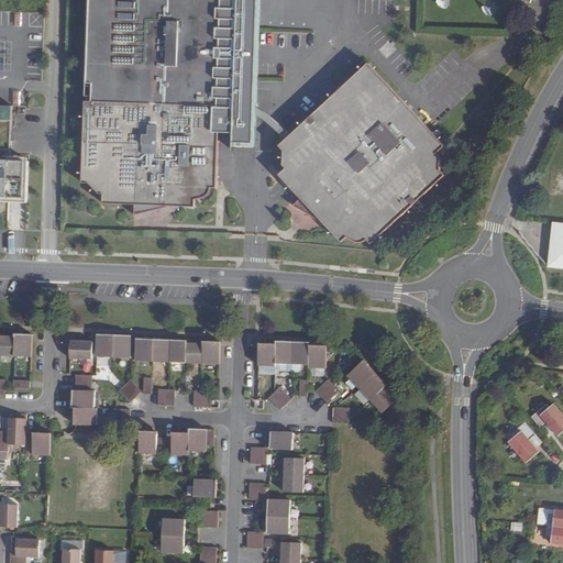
[(105,209),(134,210),(134,220),(170,212),(196,213),(197,206),(198,206),(201,206),(203,205),(206,205),(208,203),(210,201),(211,199),(212,196),(212,194),(218,194),(220,139),(234,139),(234,153),(256,154),(257,120),(258,111),(258,108),(262,0),(90,0),(86,106),(83,188),(90,188),(101,199),(105,199),(105,209)]
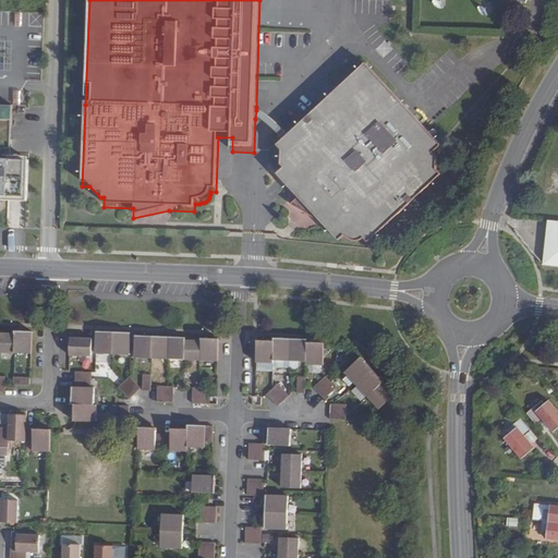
[(356,247),(391,217),(431,181),(426,177),(431,172),(431,155),(425,155),(431,149),(393,109),(356,68),(335,87),(290,129),(282,135),(278,138),(269,147),(271,150),(269,154),(269,173),(275,174),(269,180),(278,190),(307,221),(327,244),(334,239),(340,245),(346,245),(351,241),(356,247)]
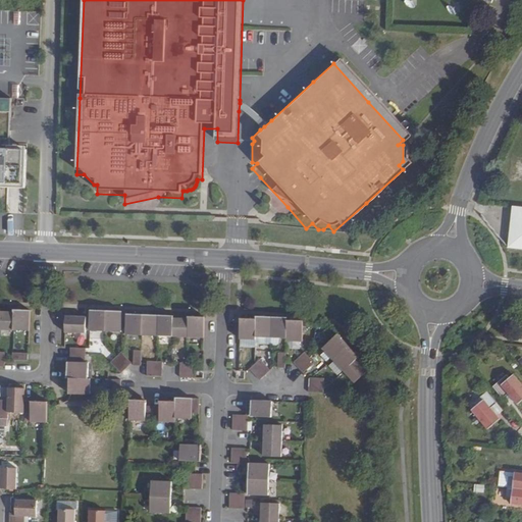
[(0,187),(15,188),(24,189),(27,150),(9,149),(11,99),(0,98),(0,187)]
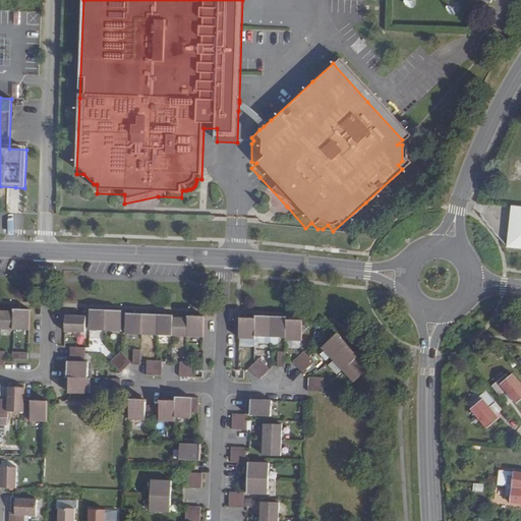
[(239,103),(238,111),(259,129),(264,126),(239,103)]
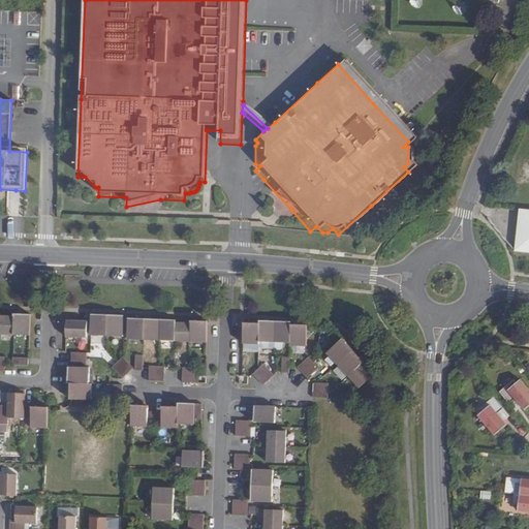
[(291,210),(263,180),(257,186),(291,210)]
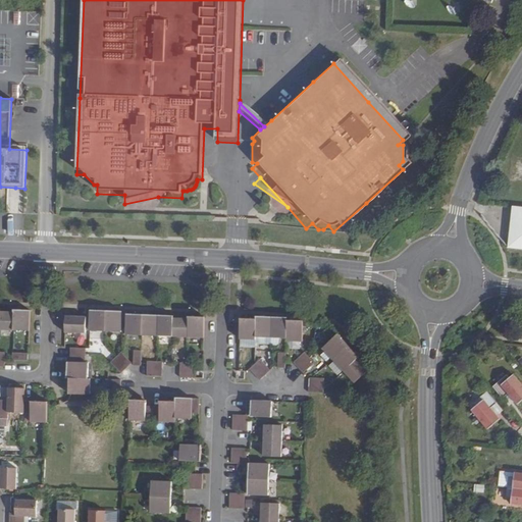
[(514,225),(511,228),(509,248),(521,249),(521,207),(513,206),(511,223),(514,225)]
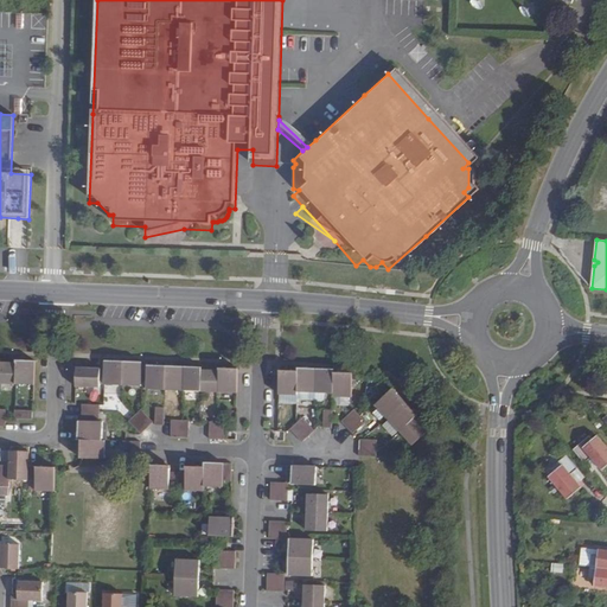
[(16,364),(16,384),(33,385),(34,362),(17,360),(16,364)]
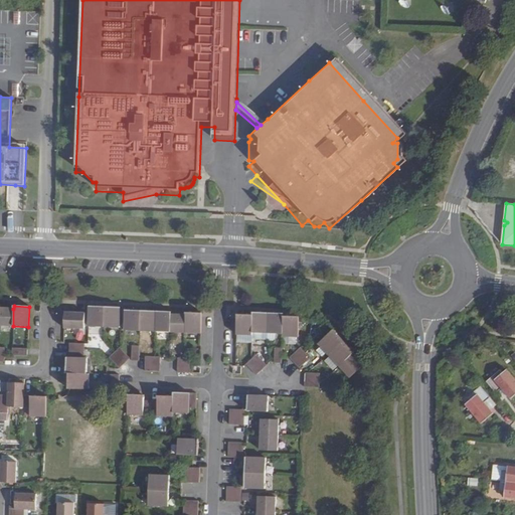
[(104,327),(105,307),(90,306),(89,327),(104,327)]
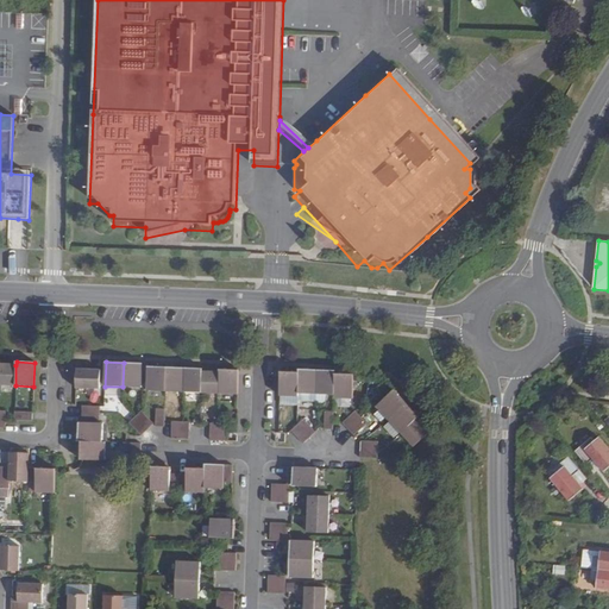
[(0,363),(0,384),(16,385),(16,365),(0,363)]
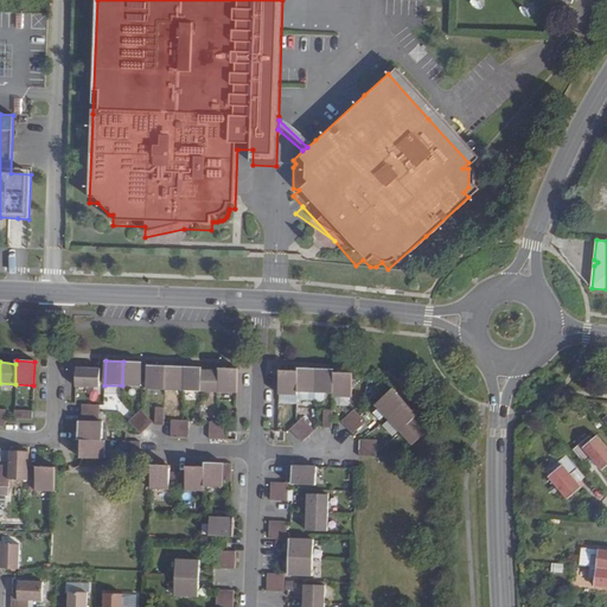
[(142,362),(123,362),(122,385),(141,387),(142,362)]
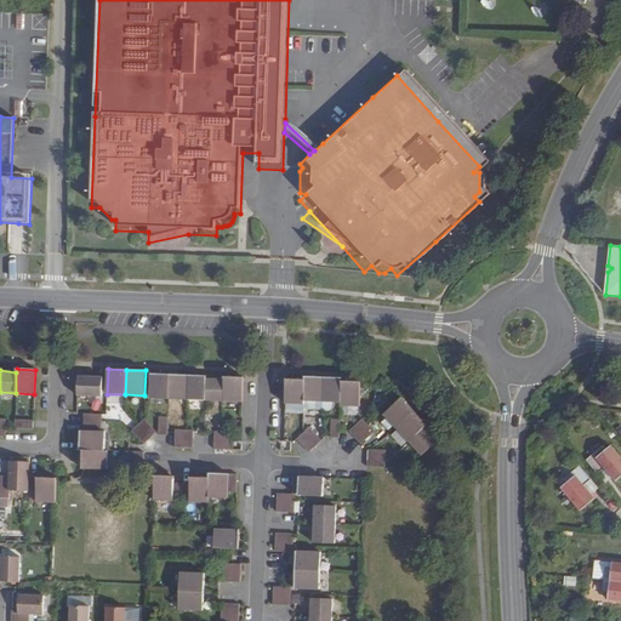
[(169,398),(170,374),(151,374),(149,398),(169,398)]
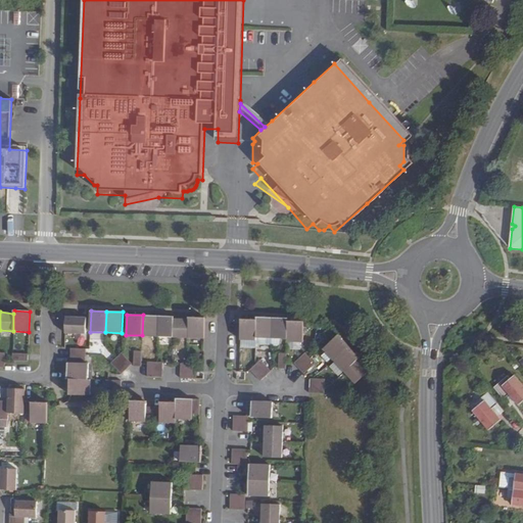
[(158,316),(143,315),(142,335),(157,336),(158,316)]
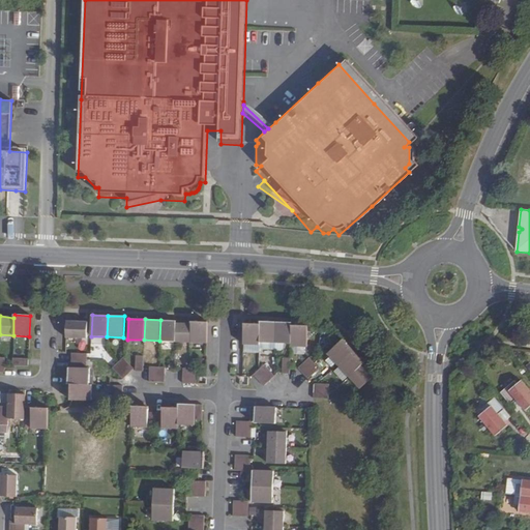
[(176,321),(160,320),(159,341),(176,342),(176,323),(176,321)]
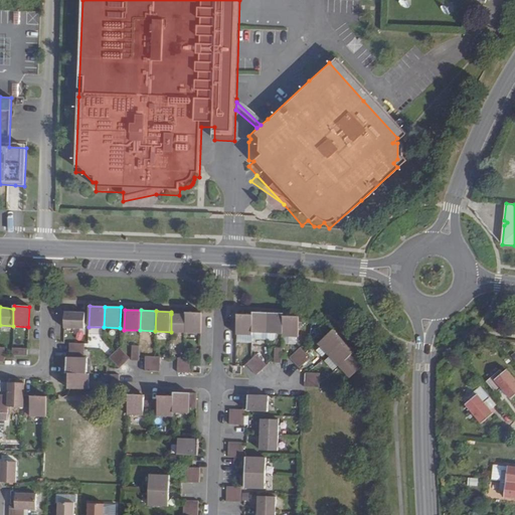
[(84,313),(64,312),(64,328),(84,328),(84,313)]
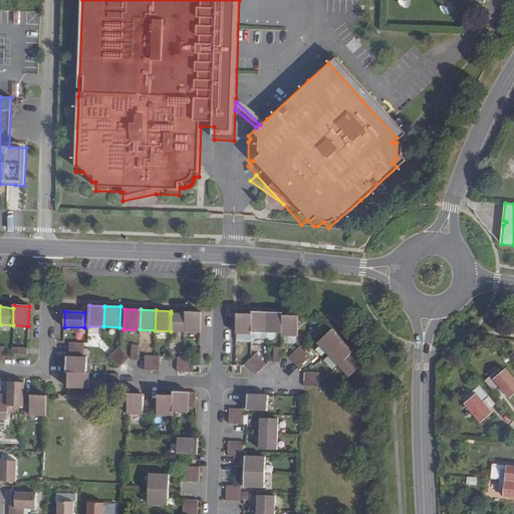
[(186,311),(186,314),(185,332),(201,332),(202,312),(186,311)]
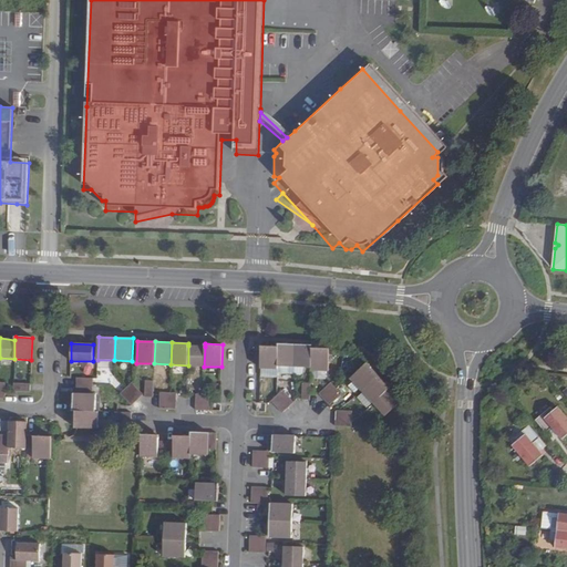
[(279,347),(278,366),(295,367),(295,344),(279,344),(279,347)]
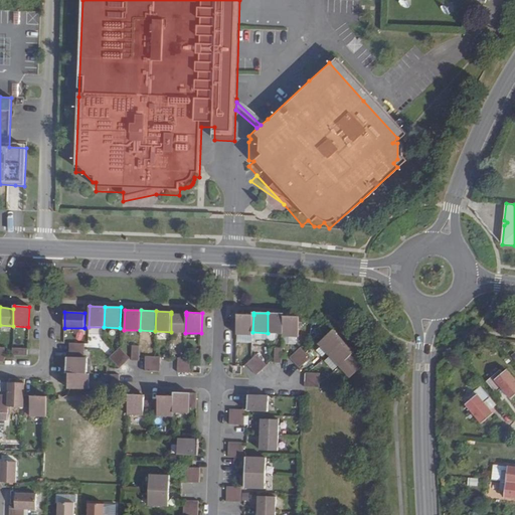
[(268,313),(268,333),(283,334),(284,316),(284,314),(268,313)]
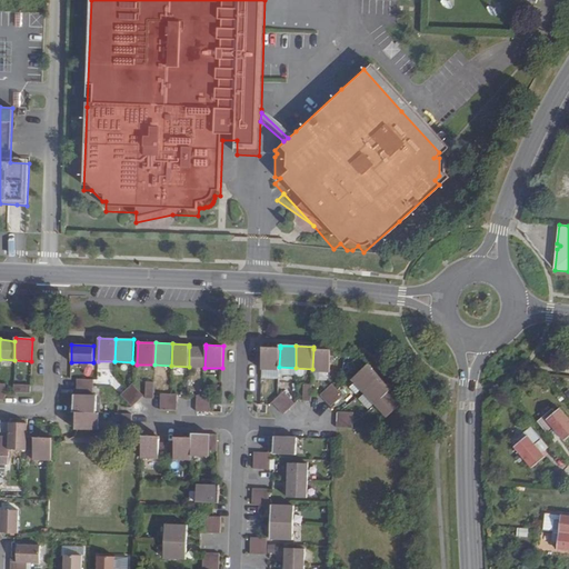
[(206,348),(189,347),(189,367),(205,368),(206,348)]
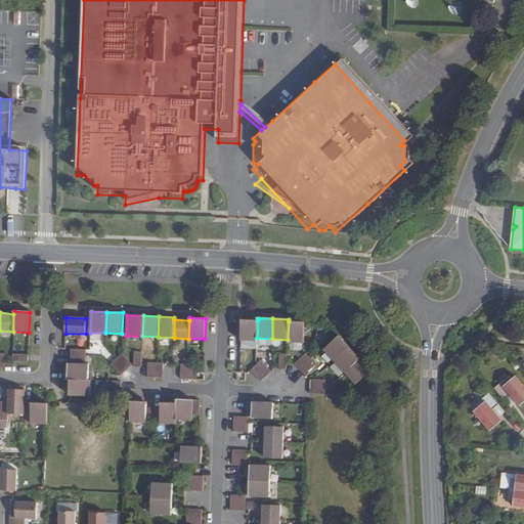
[(257,341),(257,338),(258,320),(242,319),(241,340),(257,341)]
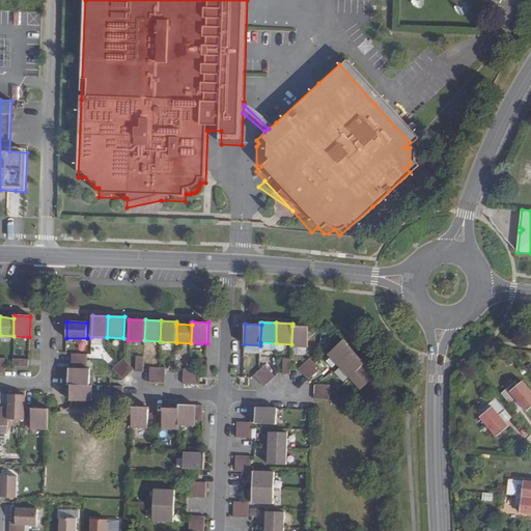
[(292,326),(291,344),(291,346),(307,347),(308,327),(292,326)]
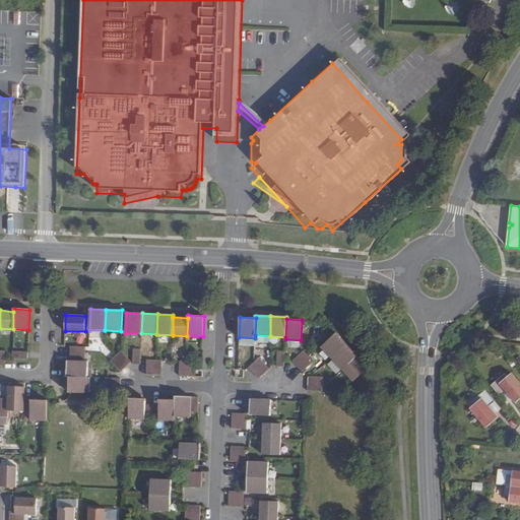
[(331,359),(347,344),(336,333),(321,347),(331,359)]
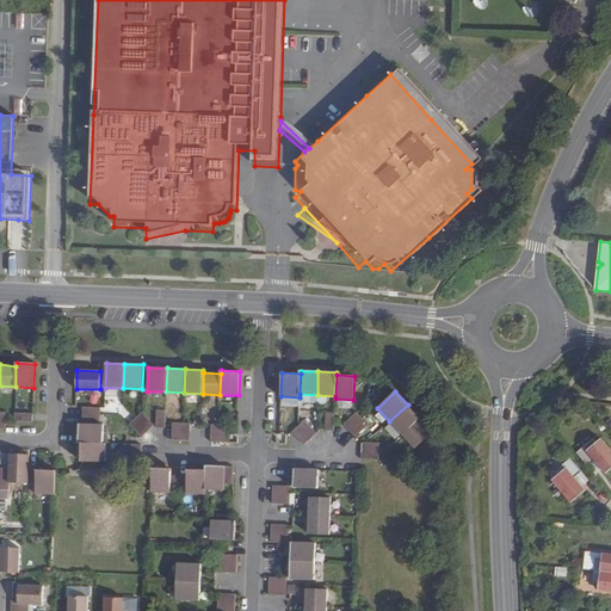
[(402,434),(418,420),(420,418),(408,405),(389,421),(402,434)]
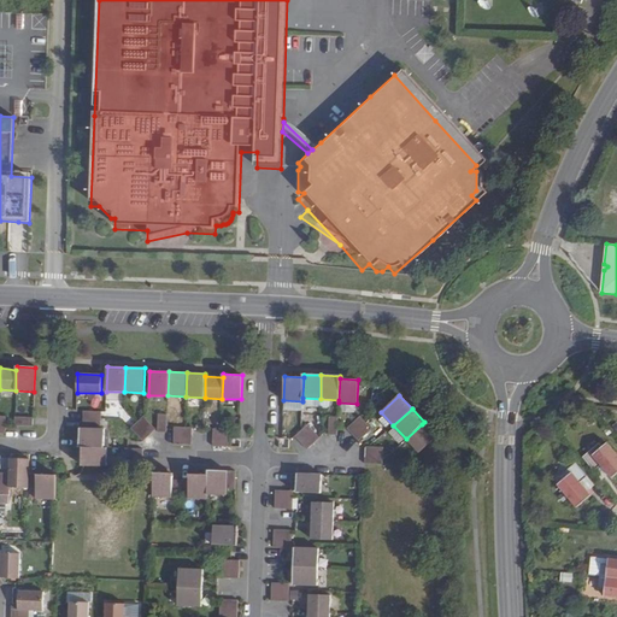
[(134,423),(146,435),(153,429),(140,417),(134,423)]
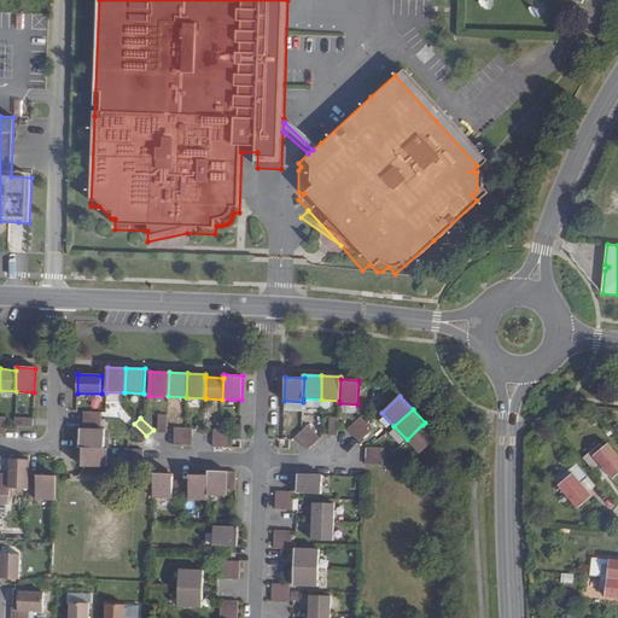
[(347,430),(351,436),(365,424),(360,418),(347,430)]
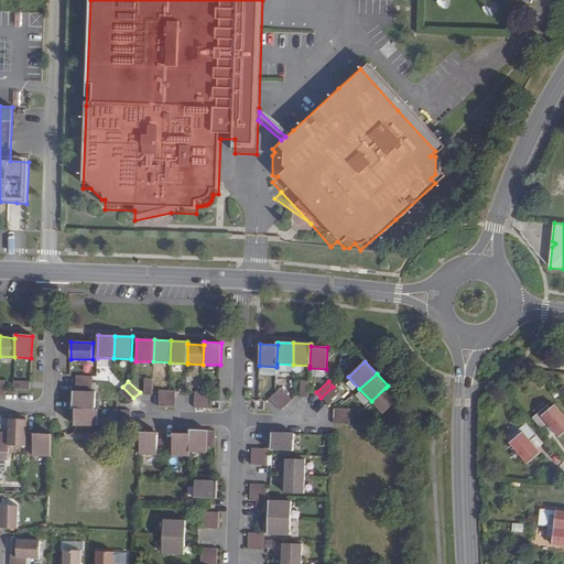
[(128,403),(133,398),(122,387),(117,392),(128,403)]
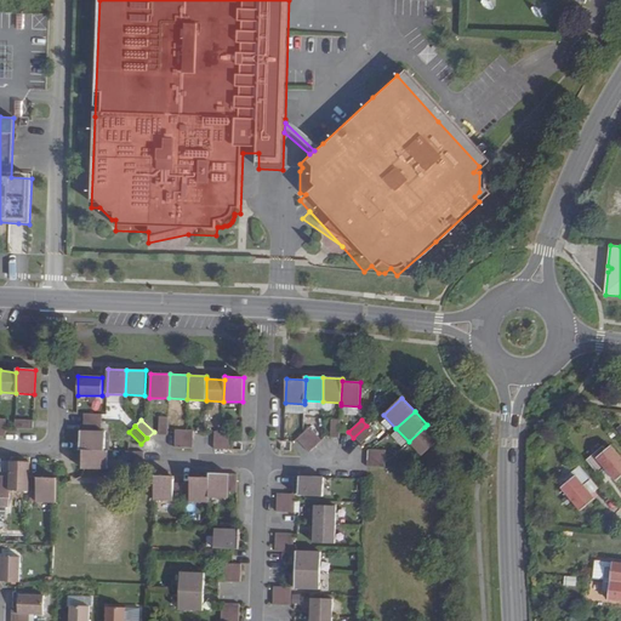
[(366,426),(353,438),(360,444),(372,432),(366,426)]
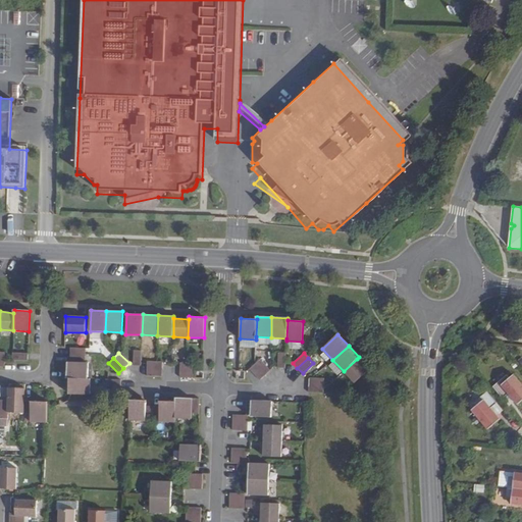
[(354,383),(368,371),(357,359),(344,371),(354,383)]
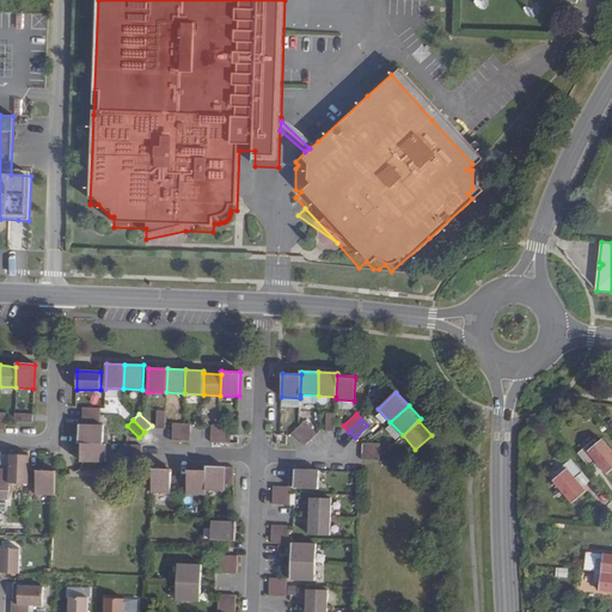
[(304,422),(298,428),(311,441),(317,435),(304,422)]
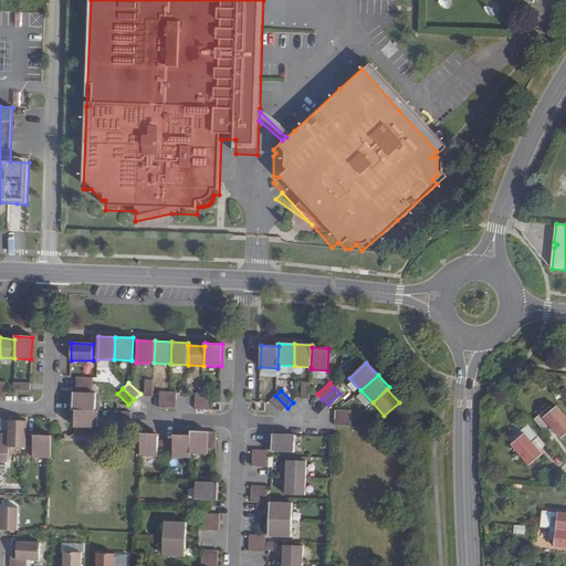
[(90,394),(74,392),(71,392),(70,410),(73,410),(93,410),(93,394),(90,394)]
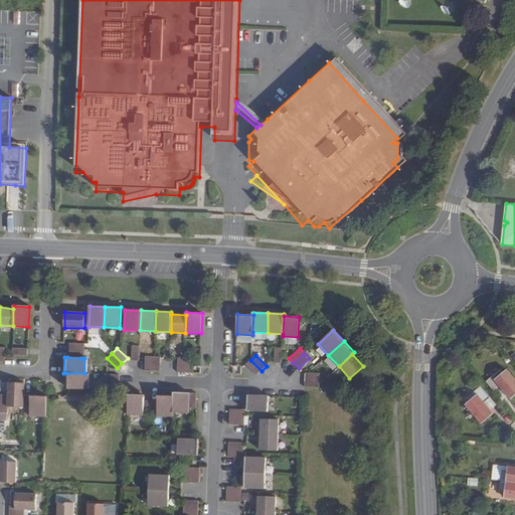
[(262,371),(250,360),(245,365),(255,376),(262,371)]
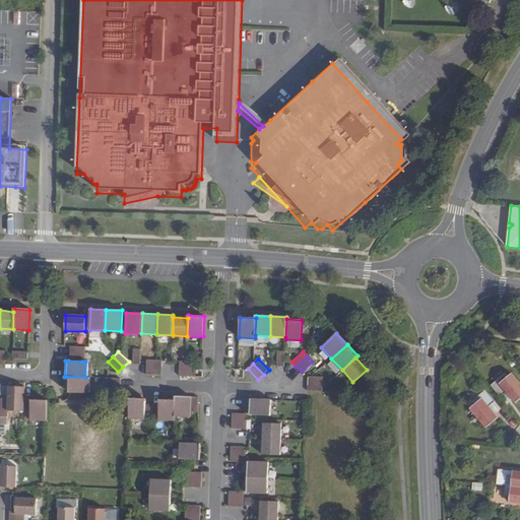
[(85,377),(67,377),(66,392),(87,393),(87,378),(85,377)]
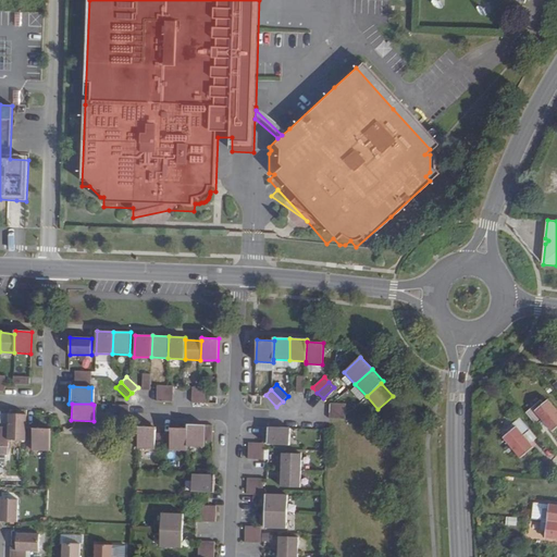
[(541,404),(527,416),(535,426),(542,421),(553,435),(556,431),(556,411),(549,404),(545,407),(541,404)]
